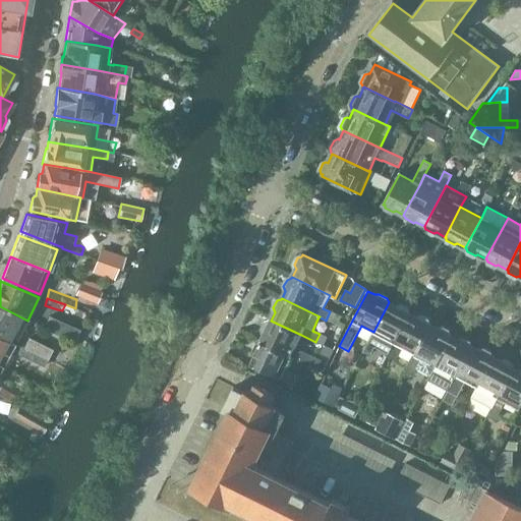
[(375,347),(388,354),(394,343),(410,313),(409,313),(408,309),(401,305),(397,306),(389,302),(373,332),(363,352),(371,354),(375,347)]
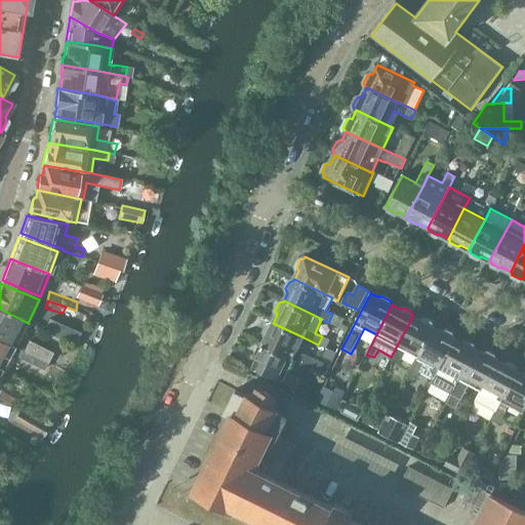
[(0,335),(16,345),(28,323),(0,309),(0,335)]
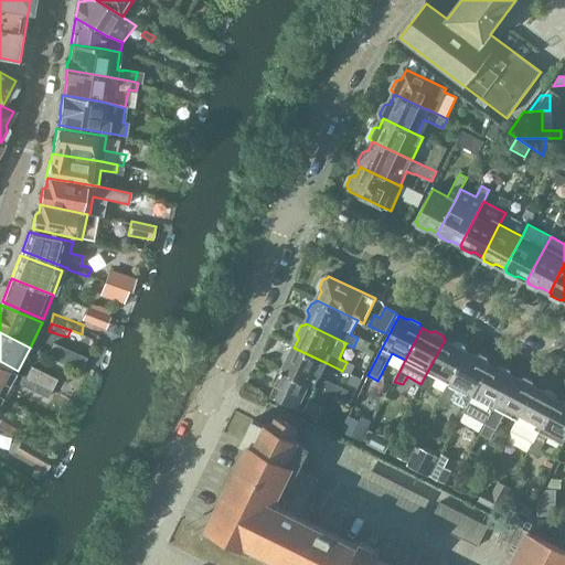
[(437,376),(450,384),(467,352),(467,351),(466,348),(456,342),(451,343),(445,340),(427,372),(420,384),(420,385),(429,391),(437,376)]
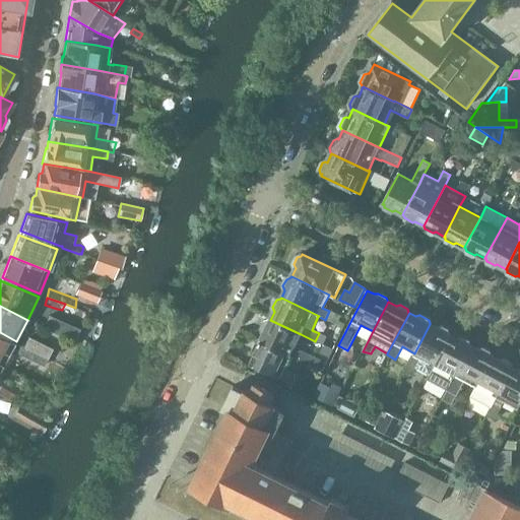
[(260,341),(290,355),(290,356),(305,363),(305,362),(309,354),(295,347),(301,334),(270,320),(270,321),(265,322),(262,329),(264,334),(260,341)]
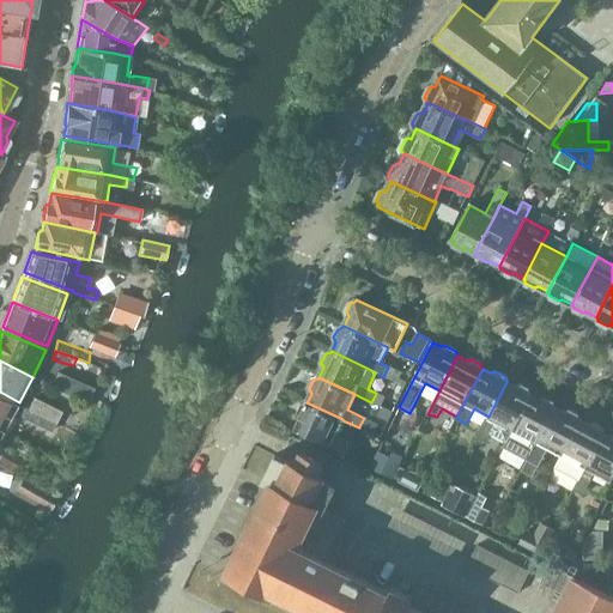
[(530,394),(529,390),(520,384),(515,386),(507,382),(489,417),(478,436),(486,441),(490,434),(505,442),(530,394)]
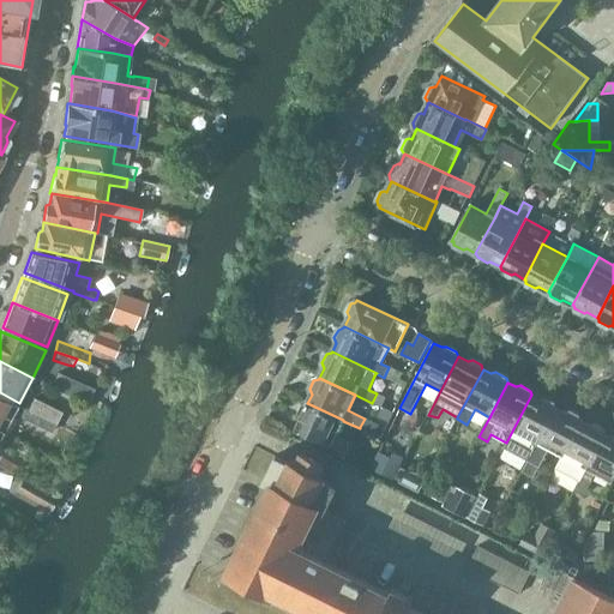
[(386,398),(377,393),(373,401),(383,405),(386,398)]
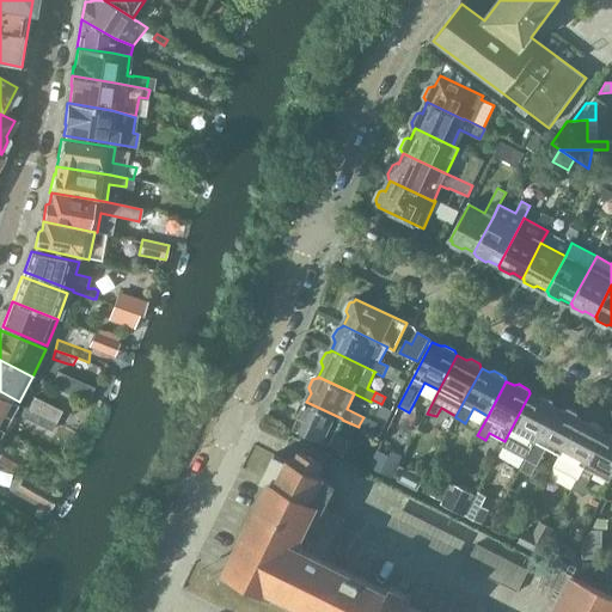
[(505,441),(502,447),(526,459),(532,450),(536,441),(555,407),(554,407),(552,402),(543,397),(538,398),(530,393),(505,441)]
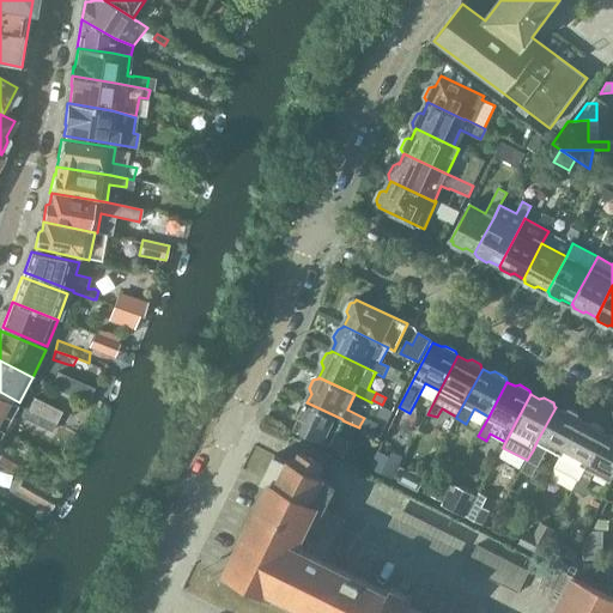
[(0,396),(0,430),(4,432),(17,406),(0,396)]
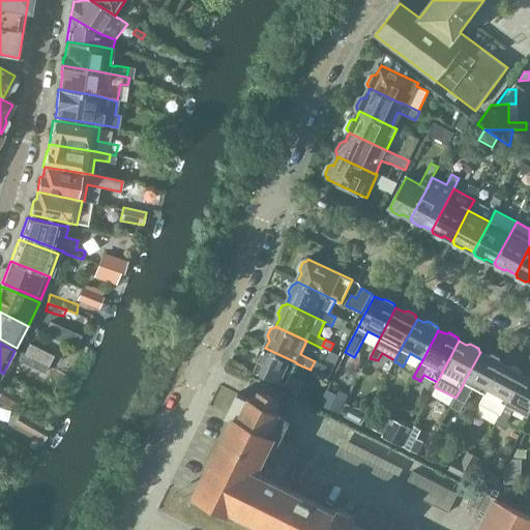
[(29,345),(24,353),(39,360),(50,366),(55,357),(29,345)]
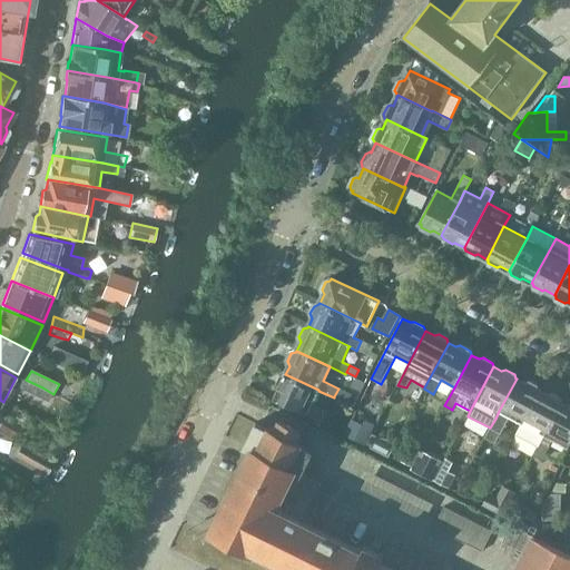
[(318,391),(318,390),(285,374),(285,375),(279,376),(275,385),(277,392),(274,399),(322,422),(326,412),(311,405),(318,391)]
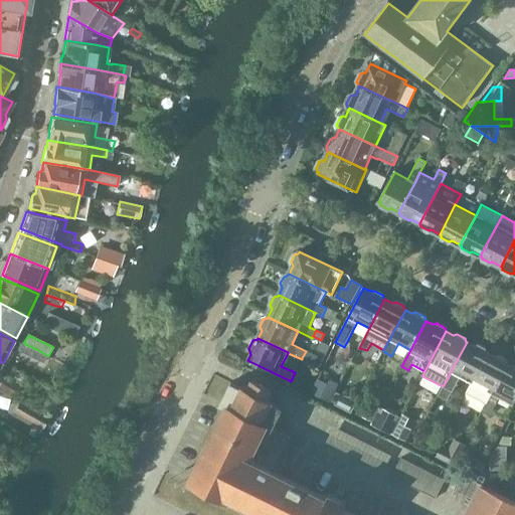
[(23,343),(21,342),(18,347),(34,356),(38,350),(23,343)]
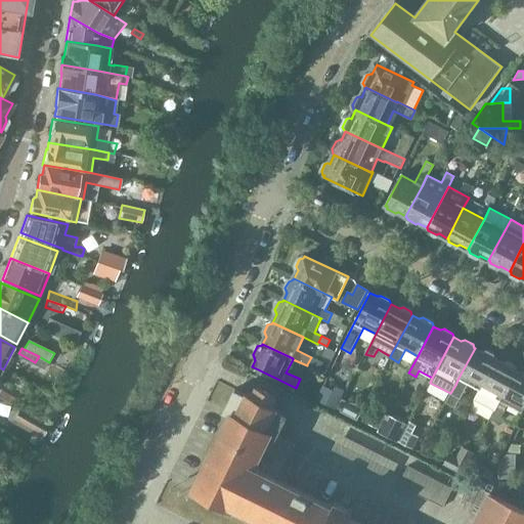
[(475,348),(459,378),(480,389),(495,359),(494,359),(494,355),(486,351),(481,352),(475,348)]
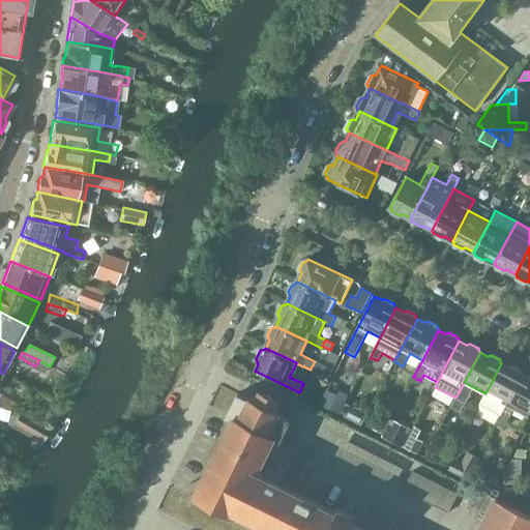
[(323,365),(315,361),(311,369),(320,373),(323,365)]
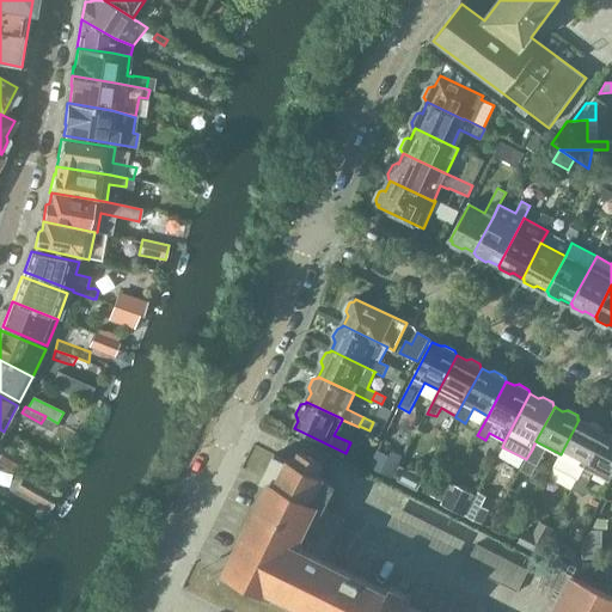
[(579,420),(561,454),(554,467),(579,479),(604,433),(603,432),(601,428),(592,422),(586,423),(579,420)]
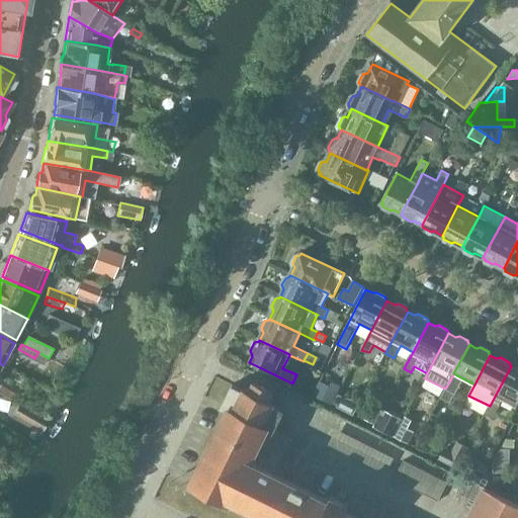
[(490,406),(485,415),(493,419),(503,400),(516,407),(517,403),(517,369),(511,366),(490,406)]
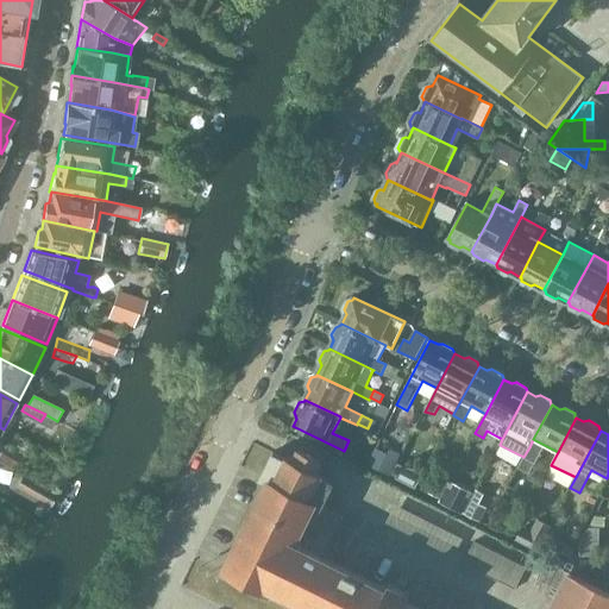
[(521,463),(529,466),(538,451),(529,447),(523,457),(521,463)]
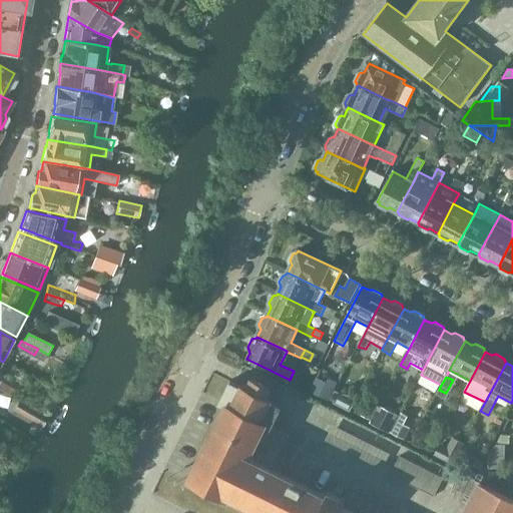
[(1,382),(0,383),(0,390),(10,396),(14,390),(1,382)]
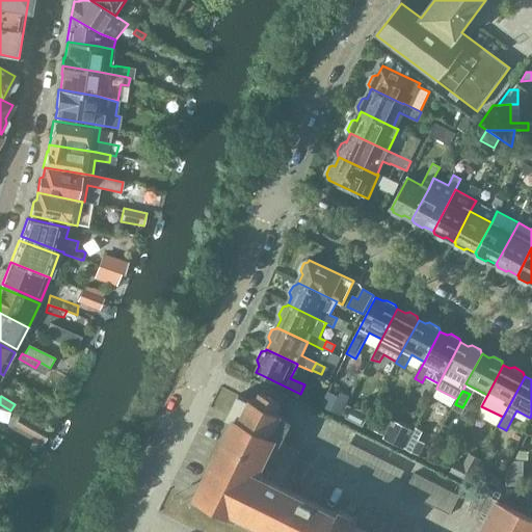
[(531,531),(531,519),(478,493),(471,507),(489,516),(481,531),(364,531),(353,526),(354,524),(355,525),(357,520),(354,517),(360,506),(349,501),(344,512),(340,510),(337,515),(282,488),(286,480),(300,452),(281,443),(291,422),(280,417),(281,415),(251,400),(250,402),(239,396),(229,418),(235,420),(196,497),(237,517),(238,515),(251,523),(253,522),(273,531),(531,531)]
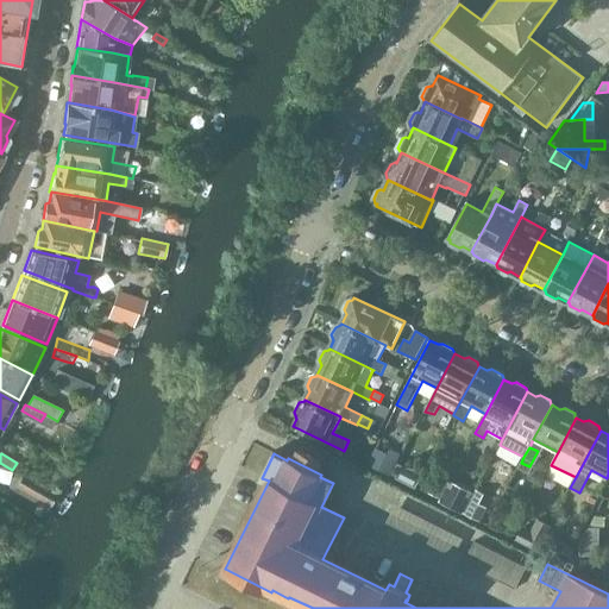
[(439,501),(447,484),(435,477),(426,494),(439,501)]
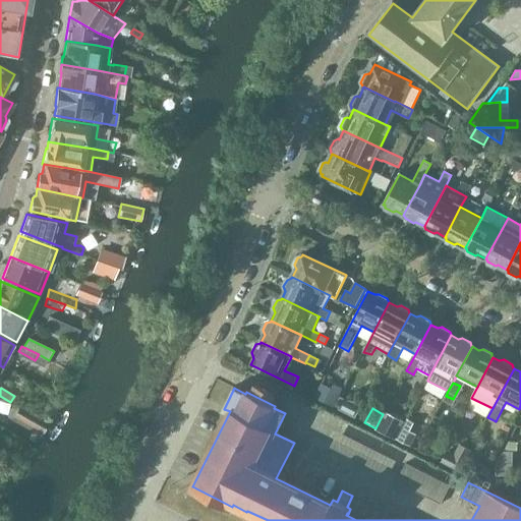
[(36,432),(41,422),(20,410),(14,419),(36,432)]
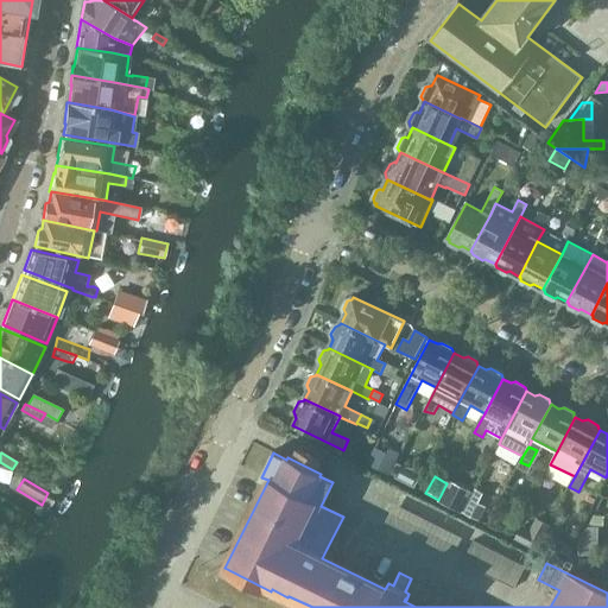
[(474,492),(449,479),(447,483),(438,500),(462,512),(474,492)]
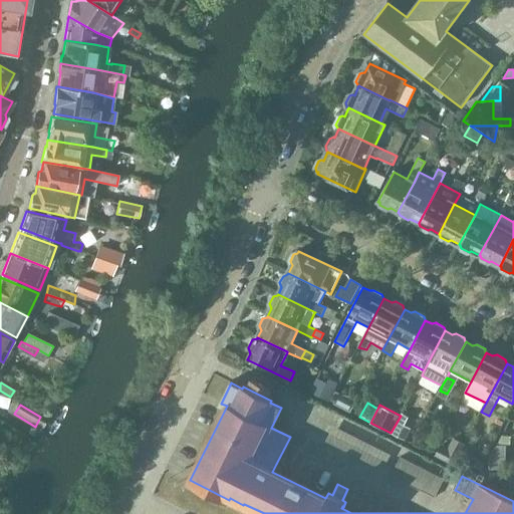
[(404,483),(422,492),(435,499),(444,480),(401,458),(392,477),(404,483)]
